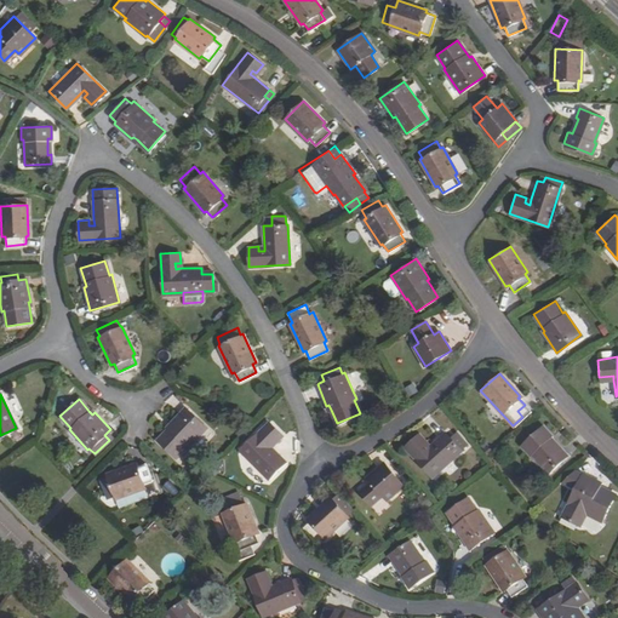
[(525,405),(518,411),(522,417),(530,410),(525,405)]
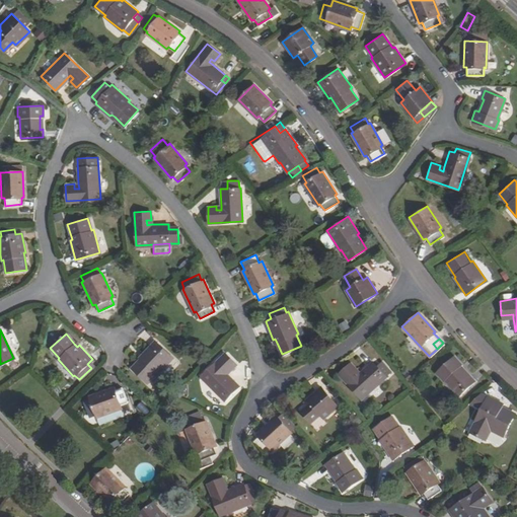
[(171,357),(154,340),(140,354),(142,356),(139,359),(130,367),(145,383),(154,373),(155,374),(171,357)]
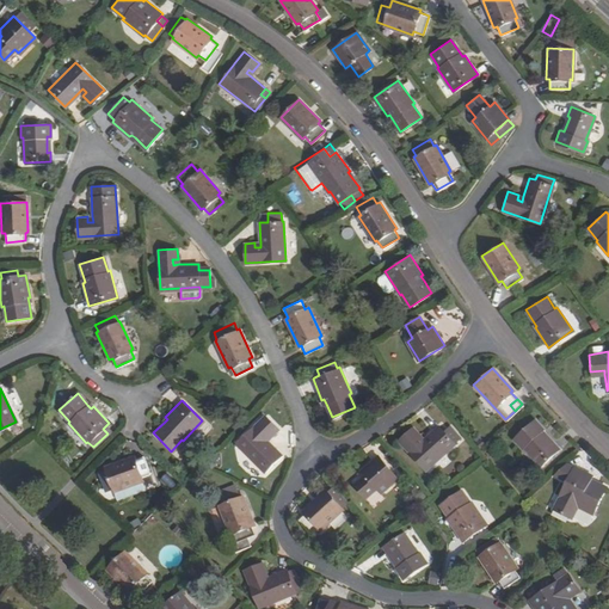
[(264,472),(281,454),(266,440),(263,436),(266,432),(270,436),(278,429),(264,416),(235,443),(264,472)]
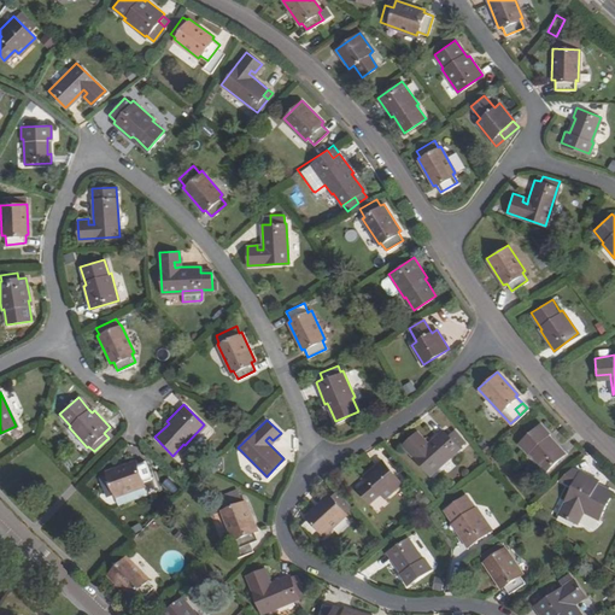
[(544,469),(563,451),(557,445),(555,446),(544,435),(546,433),(548,432),(539,423),(517,443),(526,452),(527,451),(544,469)]
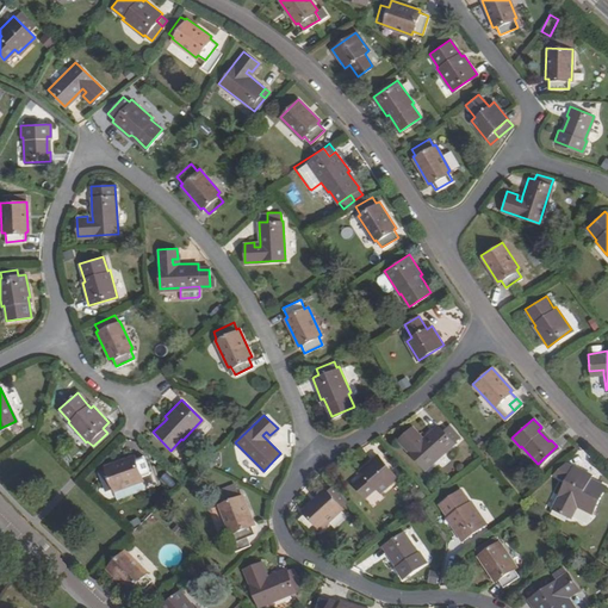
[(441,429),(436,425),(422,438),(419,441),(415,438),(419,434),(411,426),(397,439),(423,469),(459,436),(447,425),(441,429)]
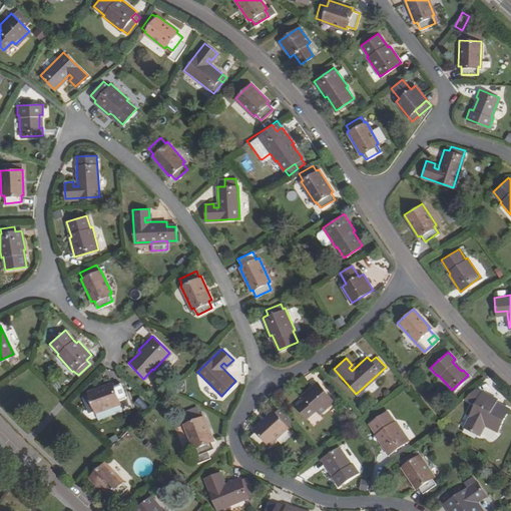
[(454,360),(452,362),(461,371),(463,370),(454,360)]
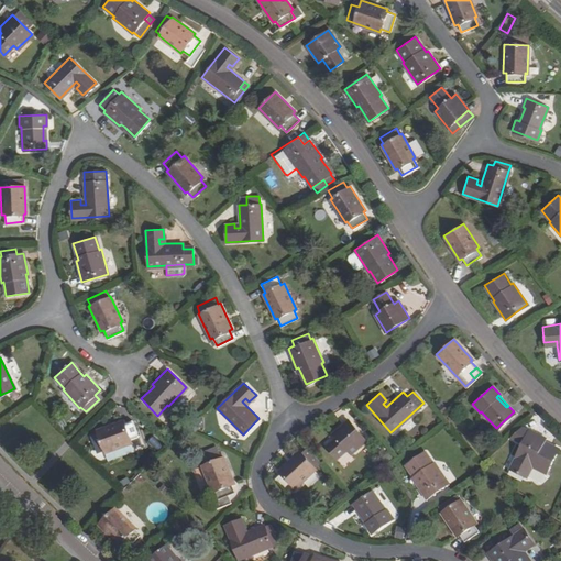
[(365,439),(348,418),(331,431),(334,436),(325,446),(336,458),(345,449),(350,453),(365,439)]
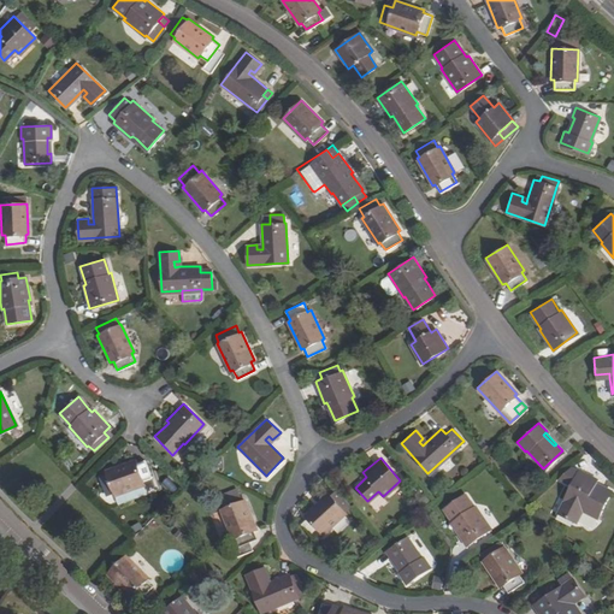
[(143,459),(135,461),(134,460),(105,471),(114,495),(143,483),(142,480),(151,477),(143,459)]
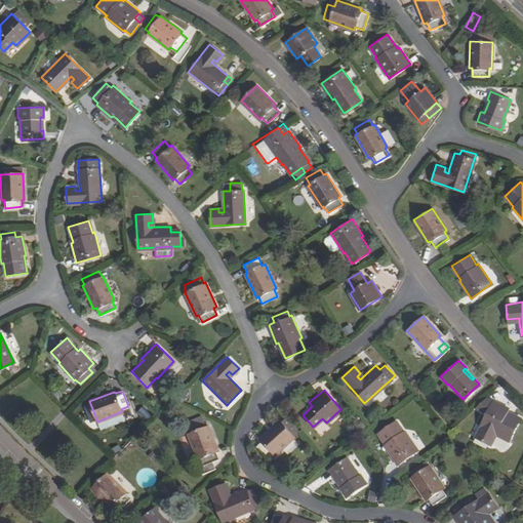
[(485,412),(492,400),(485,397),(474,407),(485,412)]
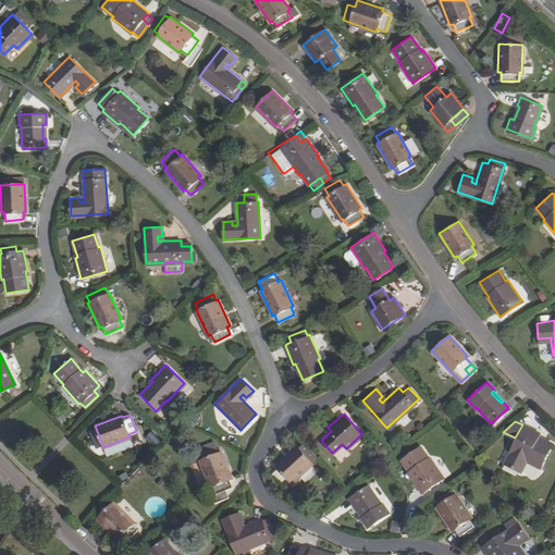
[(515,438),(503,464),(516,470),(522,458),(526,459),(539,467),(552,442),(538,435),(530,431),(532,429),(522,423),(522,424),(515,438)]
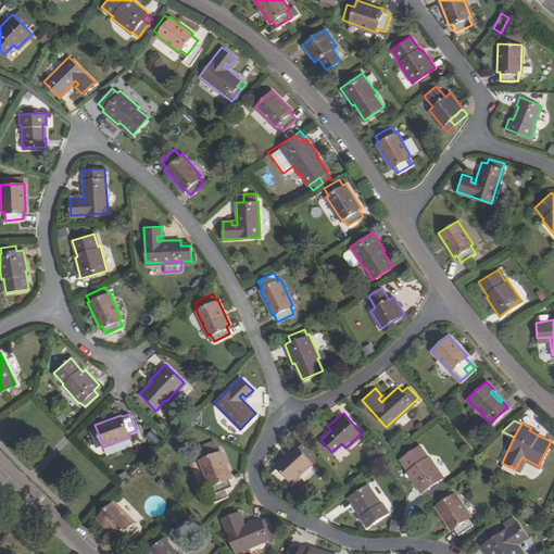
[(311,463),(309,461),(314,455),(302,441),(296,447),(296,445),(274,464),(276,466),(269,471),(282,485),(288,480),(290,481),(311,463)]
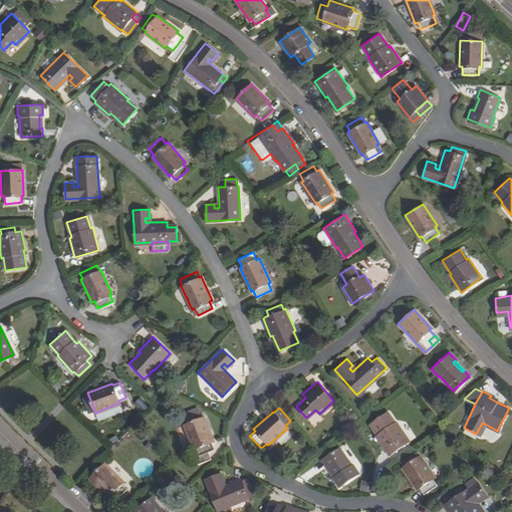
[(203,416),(201,417),(199,410),(184,416),(187,423),(184,424),(193,449),(196,448),(199,455),(214,449),(211,442),(213,441),(203,416)]
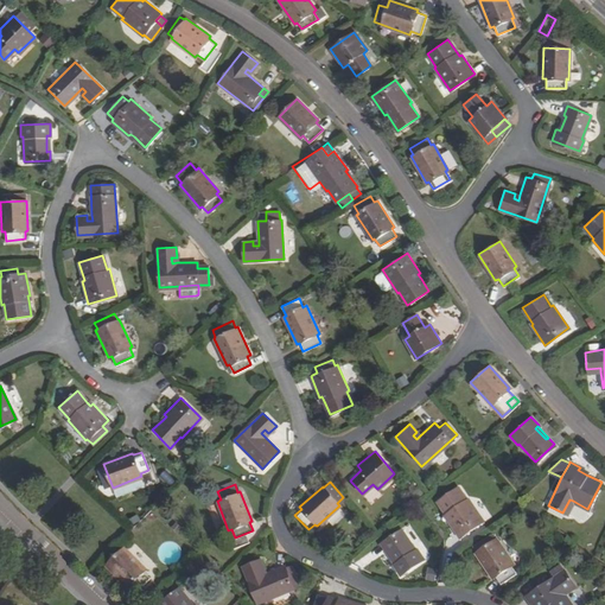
[(456,486),(437,500),(445,513),(447,516),(445,517),(459,536),(483,520),(466,497),(465,498),(456,486)]
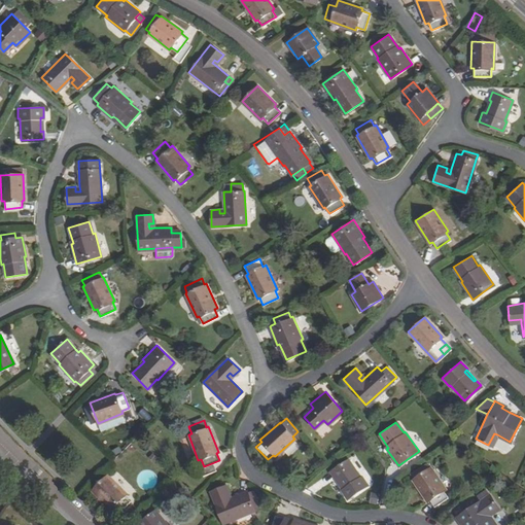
[(497,434),(494,433),(488,445),(491,446),(497,434)]
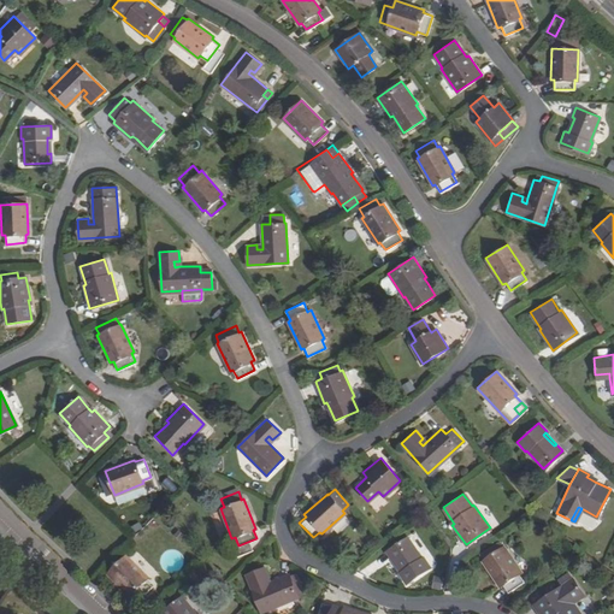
[(389,559),(393,556),(401,570),(399,572),(397,572),(403,583),(429,566),(421,555),(419,556),(406,536),(384,550),(389,559)]
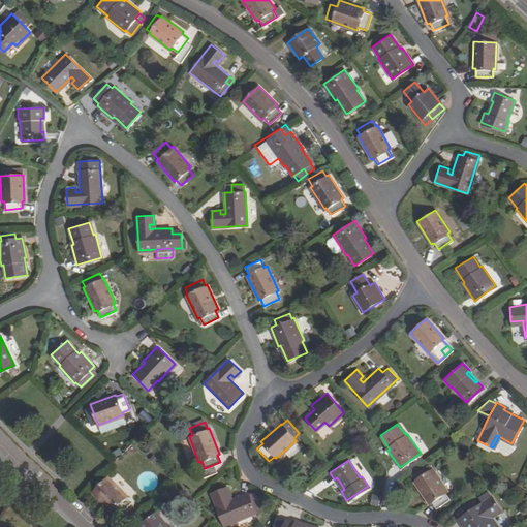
[(448,498),(444,491),(446,490),(431,468),(413,481),(428,502),(430,501),(435,507),(448,498)]
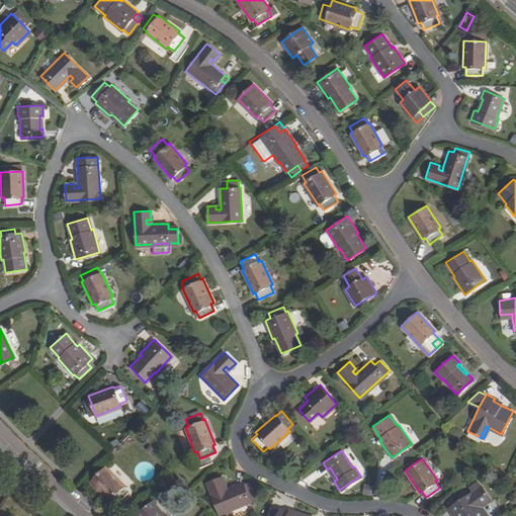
[(121,487),(123,485),(103,463),(89,477),(92,480),(90,482),(108,500),(110,499),(115,504),(127,493),(121,487)]
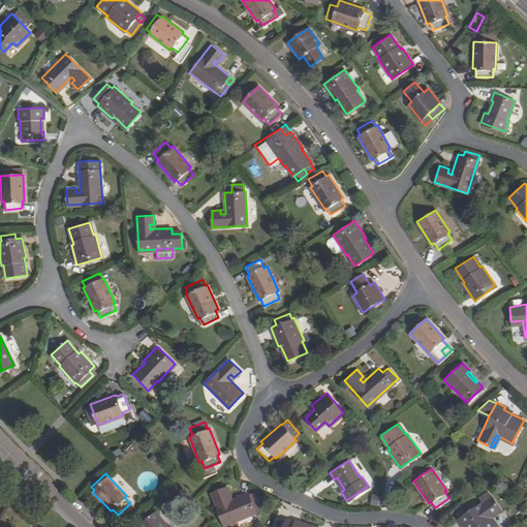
[(337,477),(334,479),(342,491),(344,489),(337,477)]
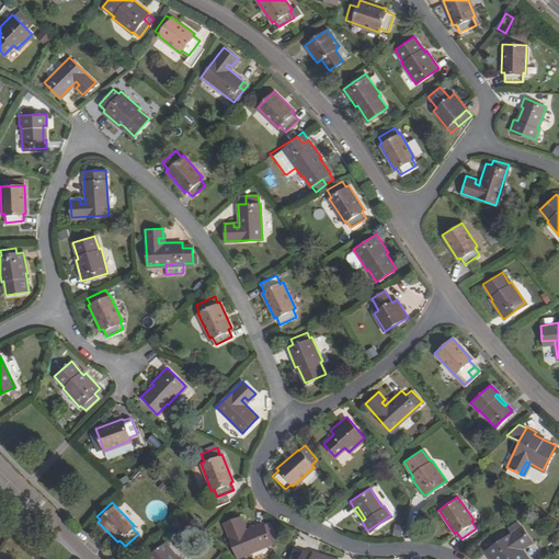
[(238,557),(277,540),(271,526),(265,528),(263,523),(262,522),(246,529),(241,531),(239,527),(243,525),(240,516),(224,523),(238,557)]
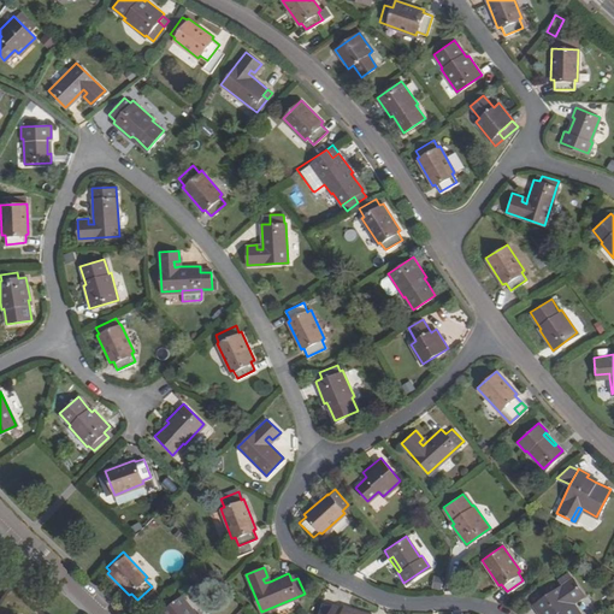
[(561,584),(532,604),(538,613),(542,612),(542,613),(579,613),(572,603),(570,600),(580,591),(571,577),(570,578),(566,572),(556,578),(561,584)]
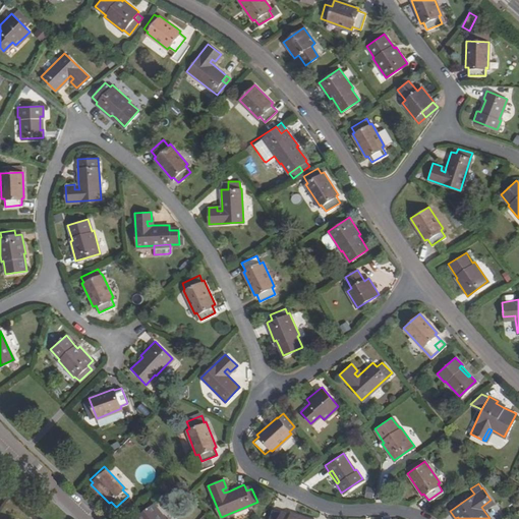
[(366,485),(365,496),(372,497),(373,486),(366,485)]
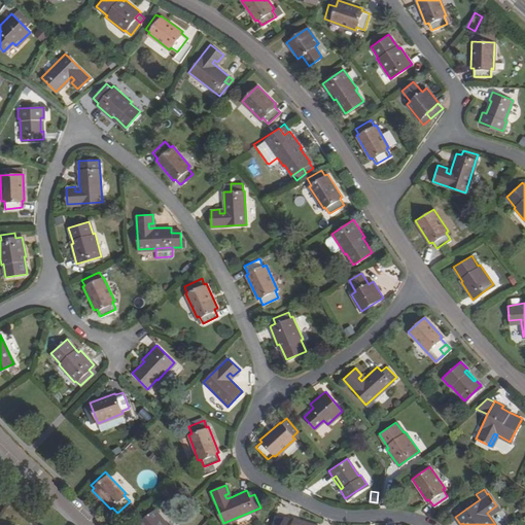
[(498,509),(496,505),(487,513),(489,516),(498,509)]
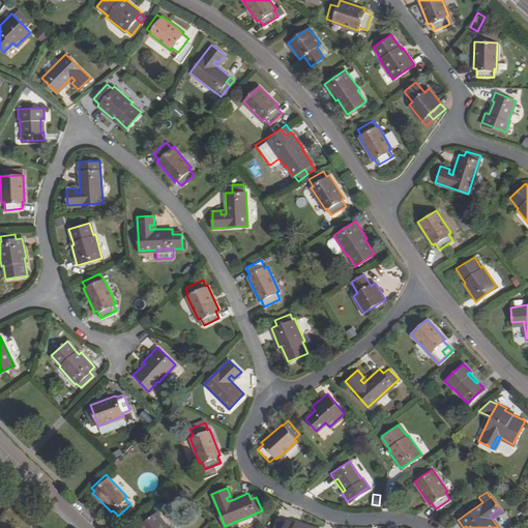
[(139,527),(170,527),(169,527),(168,527),(155,511),(138,526),(139,527)]
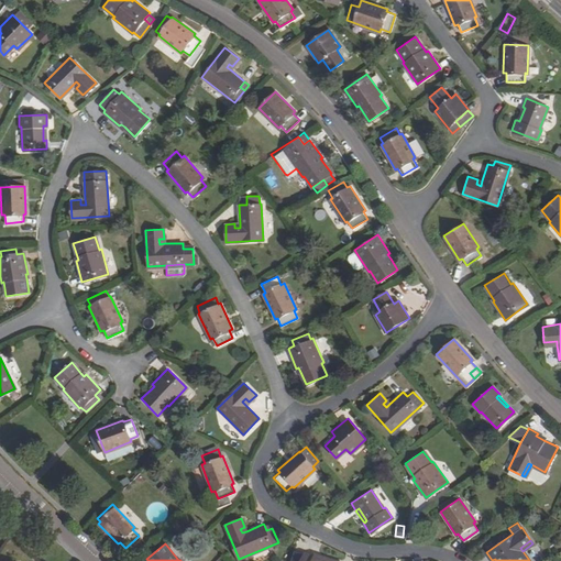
All buildings are outlined.
